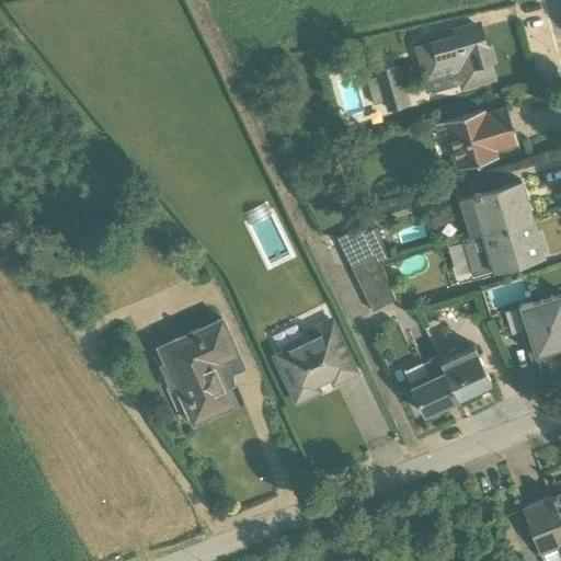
[(479,29),(477,22),(450,29),(453,34),(412,46),(424,84),(454,76),(458,90),(494,80),(494,75),(491,64),(495,63),(490,55),(488,45),(479,29)]
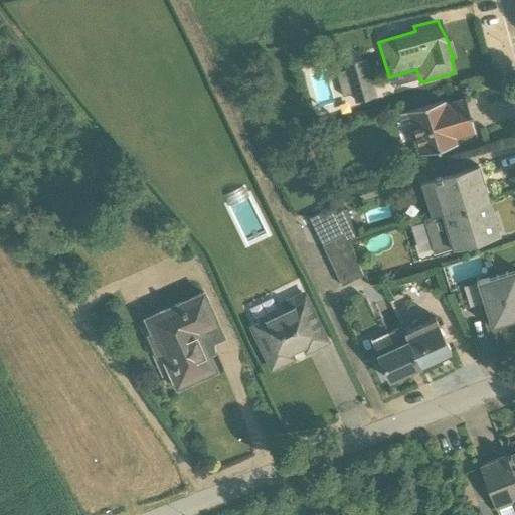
[(353,103),(375,97),(365,59),(343,65),(353,103)]
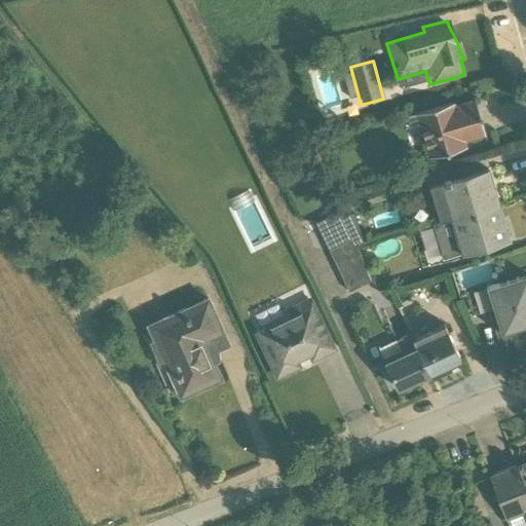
[(464,142),(484,137),(473,100),(453,106),(452,103),(405,117),(407,123),(415,120),(426,159),(466,148),(464,142)]
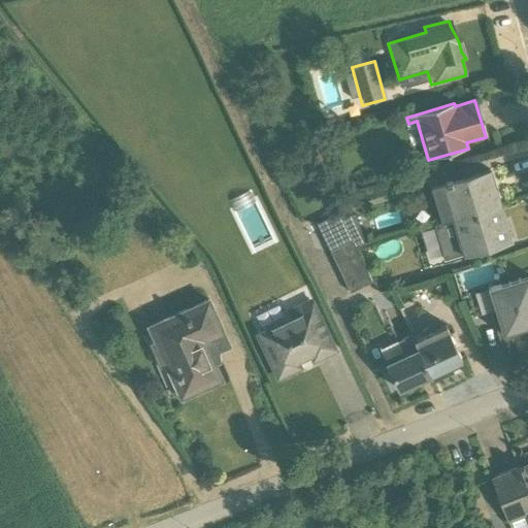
[(439,224),(500,205),(490,169),(430,188),(434,206),(410,212),(415,225),(438,219),(439,224)]
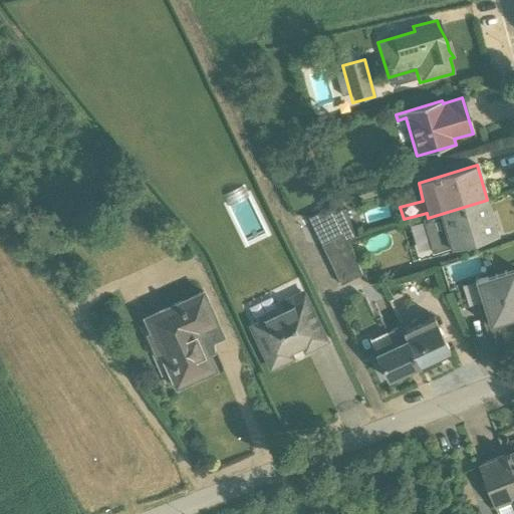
[(495,225),(487,200),(428,218),(421,220),(431,253),(498,236),(495,225)]
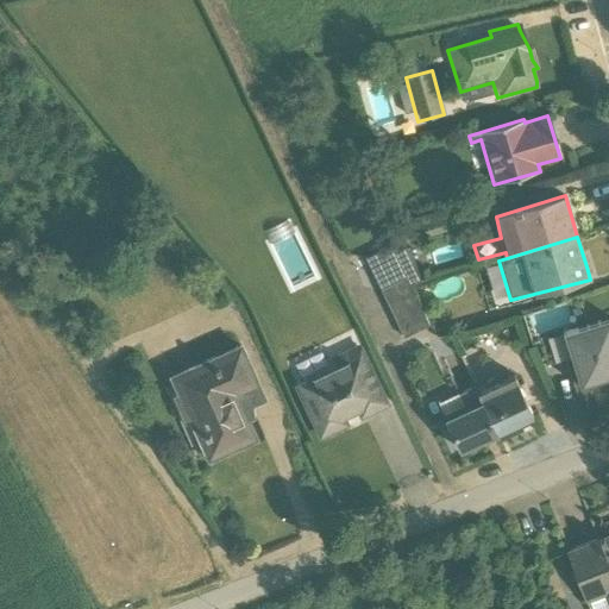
[(364,258),(380,292),(406,278),(409,286),(419,282),(408,248),(393,252),(389,245),(364,258)]
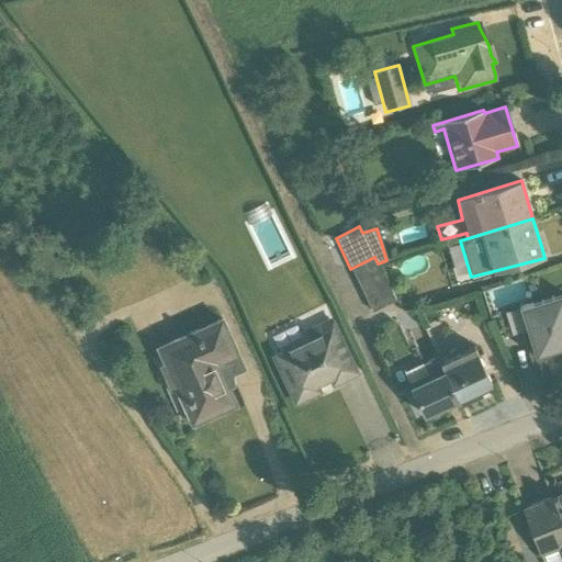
[(374,257),(350,269),(371,313),(395,301),(378,263),(374,257)]
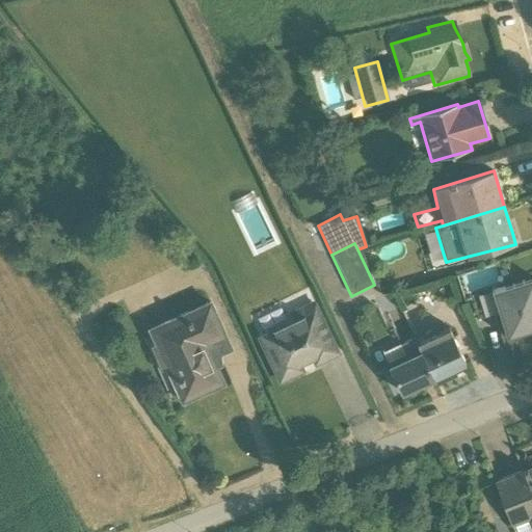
[(505,339),(531,329),(531,277),(491,291),(505,339)]
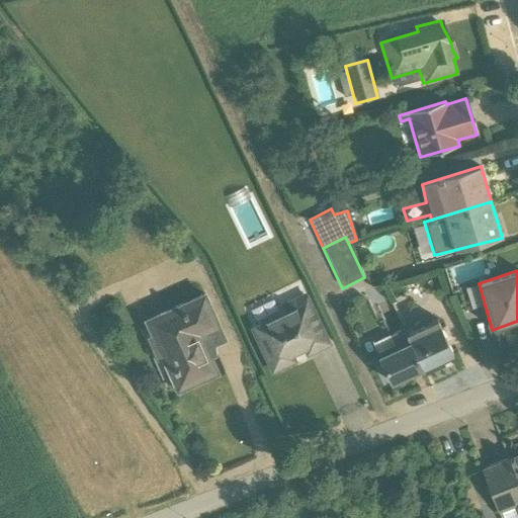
[(463,312),(480,307),(472,284),(456,289),(463,312)]
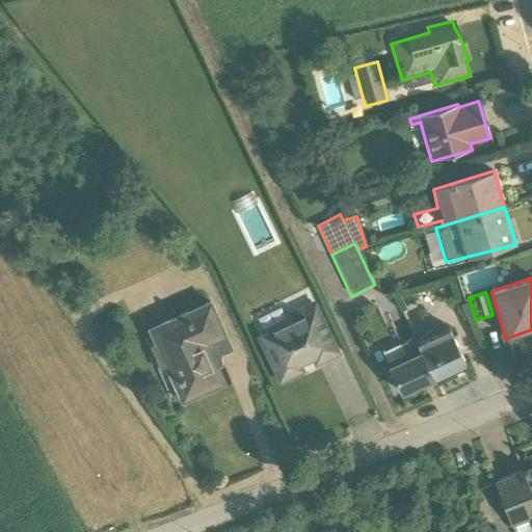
[(314,367),(340,354),(314,300),(288,312),(292,320),(256,338),(278,384),(304,371),(301,366),(311,362),(314,367)]
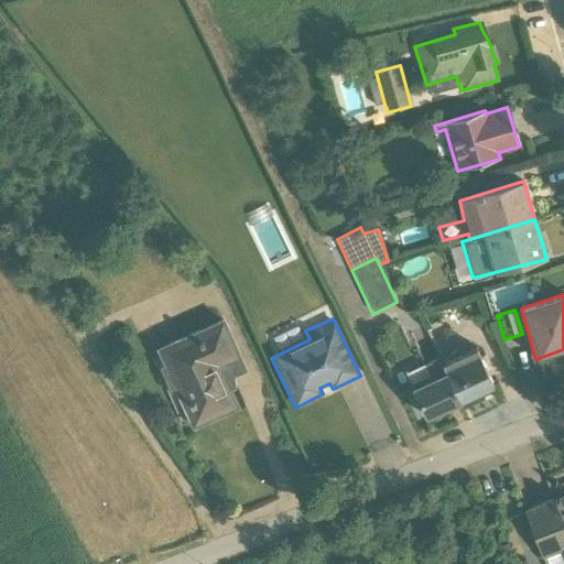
[(224,379),(243,370),(220,320),(154,348),(162,366),(159,367),(170,393),(176,390),(192,426),(236,407),(224,379)]
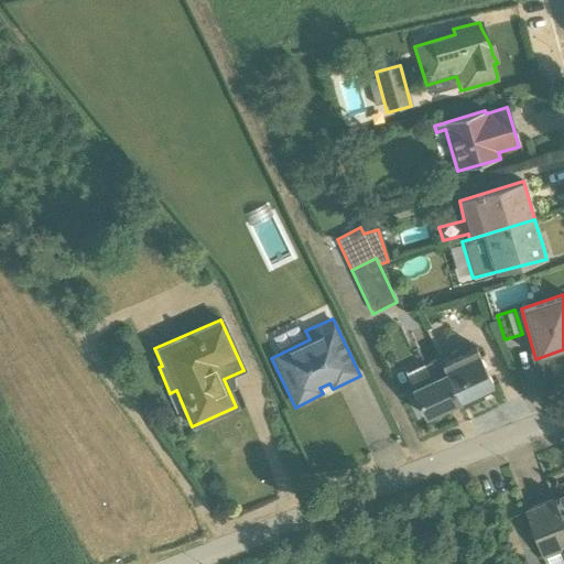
[(444,364),(462,402),(492,388),(475,348),(444,364)]
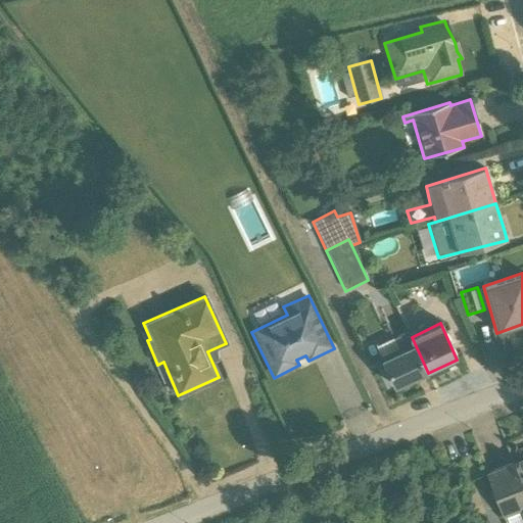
[(394,389),(428,373),(412,337),(409,330),(377,345),(382,359),(381,360),(394,389)]
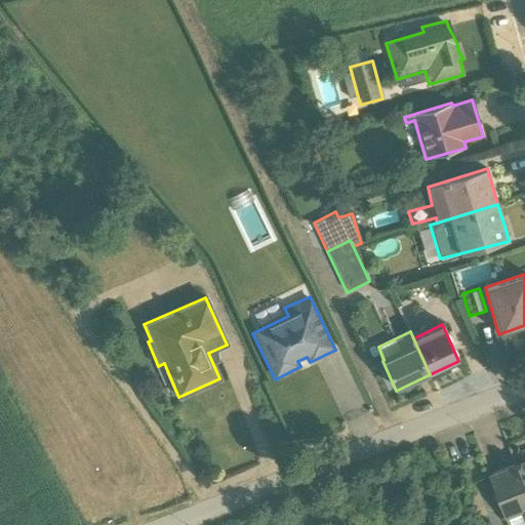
[(524,524),(524,461),(488,477),(507,524),(524,524)]
